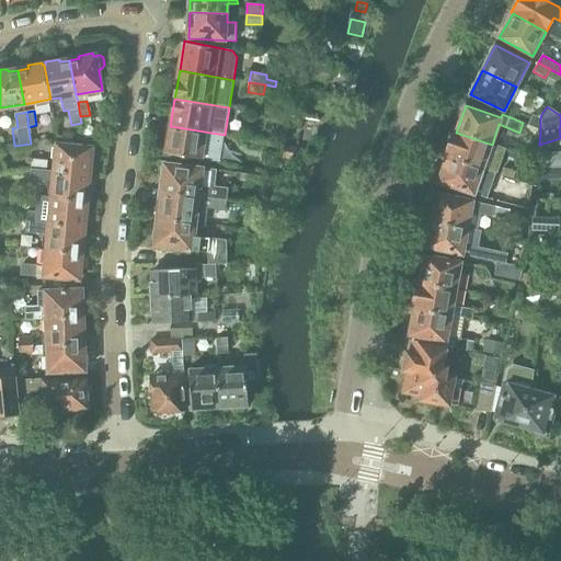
[(533,115),(528,125),(540,129),(540,118),(533,115)]
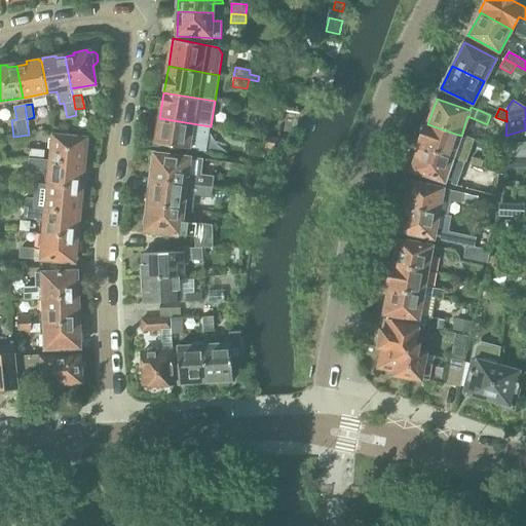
[(207,152),(211,126),(159,118),(155,144),(207,152)]
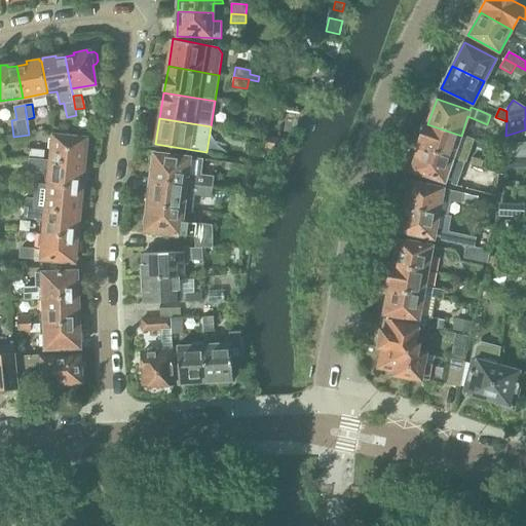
[(420,145),(453,156),(453,158),(473,165),(476,157),(456,150),(461,136),(427,124),(426,124),(419,144),(420,145)]
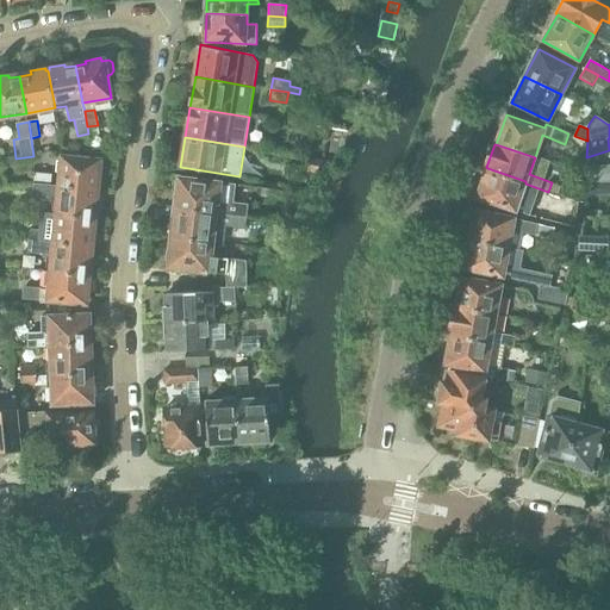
[(62,157),(60,186),(98,190),(99,179),(101,179),(104,163),(100,163),(100,161),(62,157)]
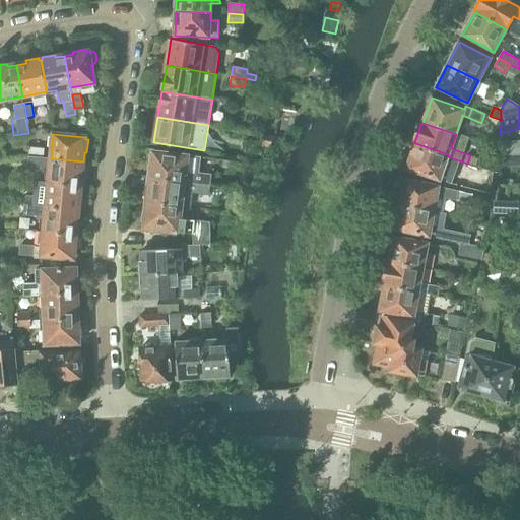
[(275,147),(276,138),(264,135),(262,144),(275,147)]
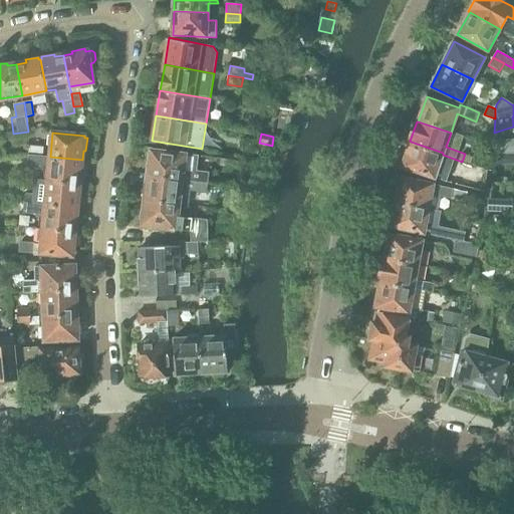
[(493,155),(513,153),(513,139),(492,141),(493,155)]
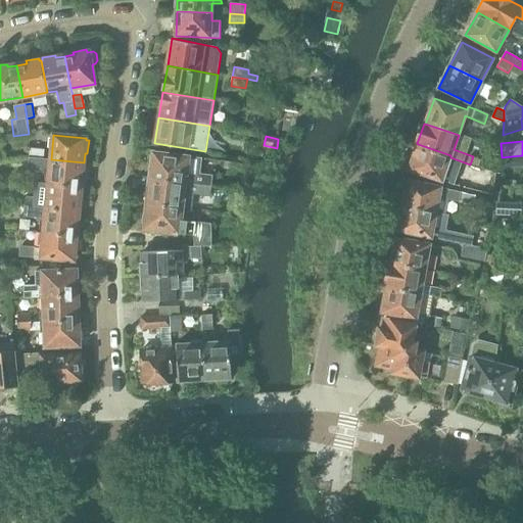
[(450,155),(418,144),(409,170),(442,181),(461,188),(461,189),(470,191),(473,182),(464,179),(464,180),(445,173),(450,157),(450,155)]
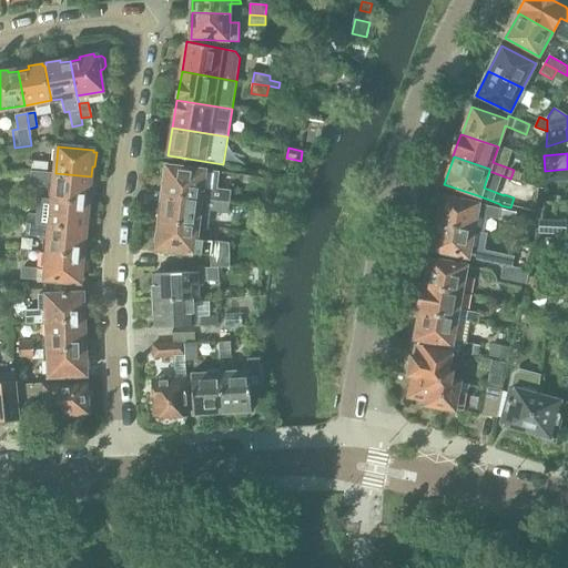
[(32,162),(31,172),(47,173),(47,172),(48,163),(32,162)]
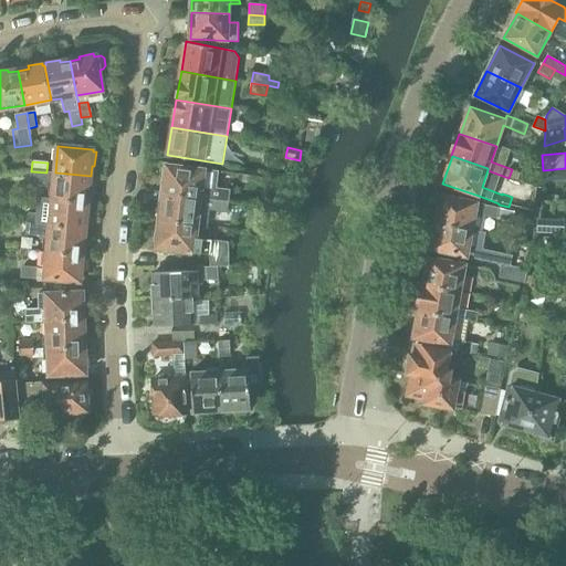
[(164,170),(161,184),(165,185),(164,194),(228,201),(229,191),(216,190),(218,173),(167,166),(166,170),(164,170)]
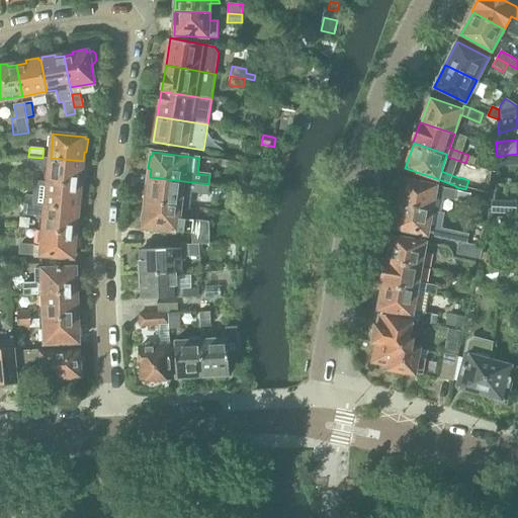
[(517,154),(497,156),(497,167),(517,165),(517,154)]
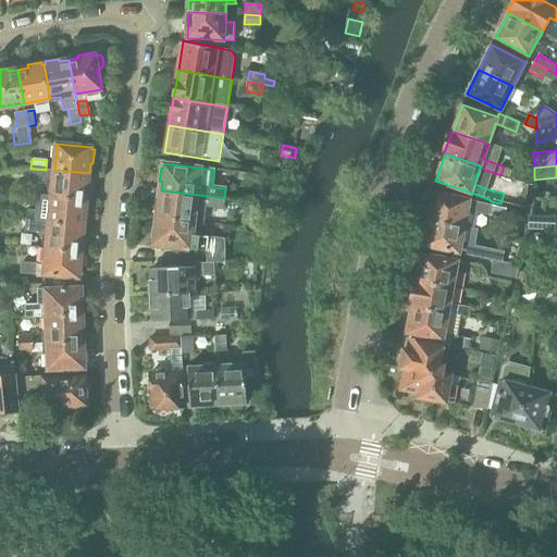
[(31,178),(31,180),(53,182),(51,196),(87,199),(87,198),(89,198),(91,184),(88,184),(89,173),(54,170),(46,169),(46,170),(31,169),(31,178)]
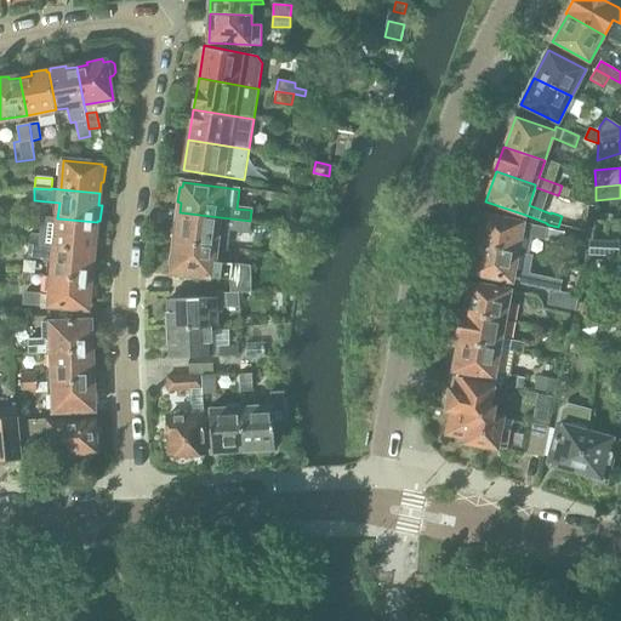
[(175,222),(174,238),(176,238),(176,243),(216,248),(227,249),(229,231),(249,233),(250,222),(250,221),(180,212),(178,223),(175,222)]
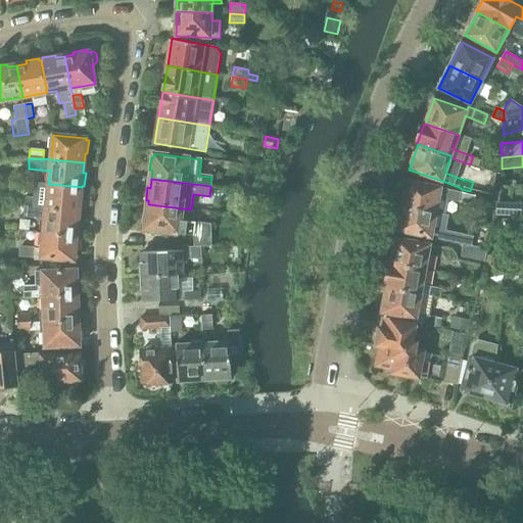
[(402,195),(401,200),(402,203),(402,205),(436,212),(445,214),(448,198),(446,198),(448,190),(440,188),(407,181),(405,193),(402,195)]
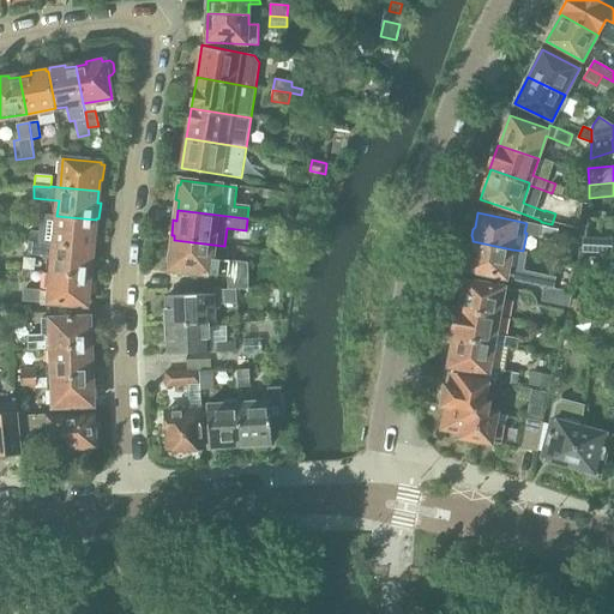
[(300,222),(288,215),(281,226),(296,228),(300,222)]
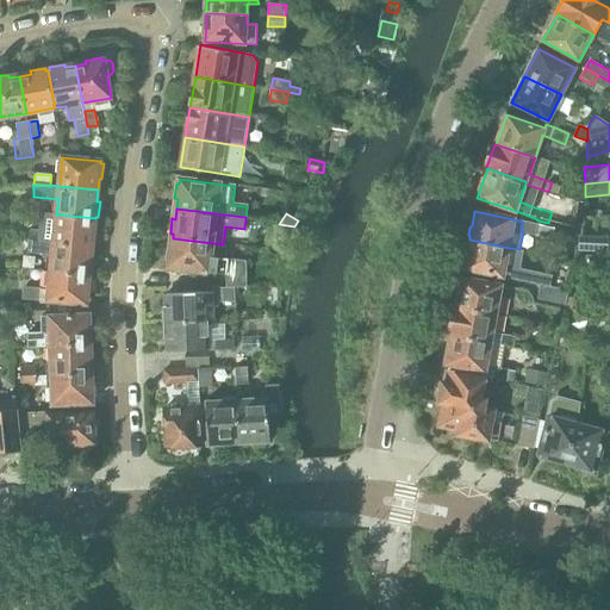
[(30,230),(29,241),(92,247),(93,236),(97,236),(98,221),(94,221),(95,218),(56,215),(56,217),(42,216),(39,231),(30,230)]
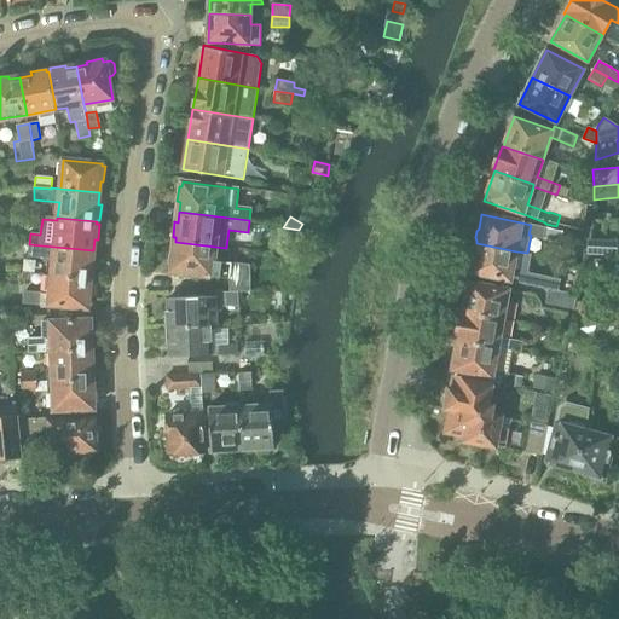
[(531,225),(528,235),(531,235),(543,237),(545,227),(531,225)]
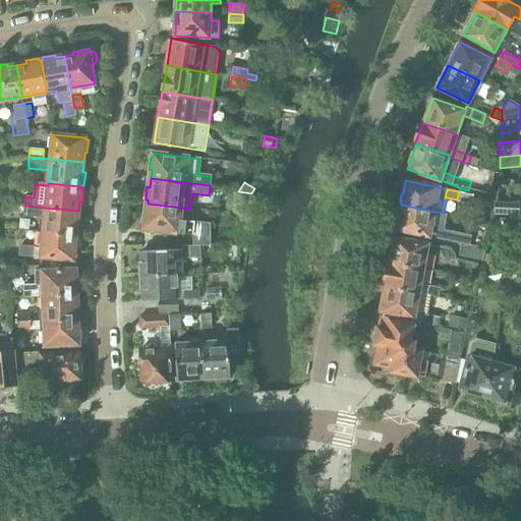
[(497,203),(496,215),(504,216),(504,203),(497,203)]
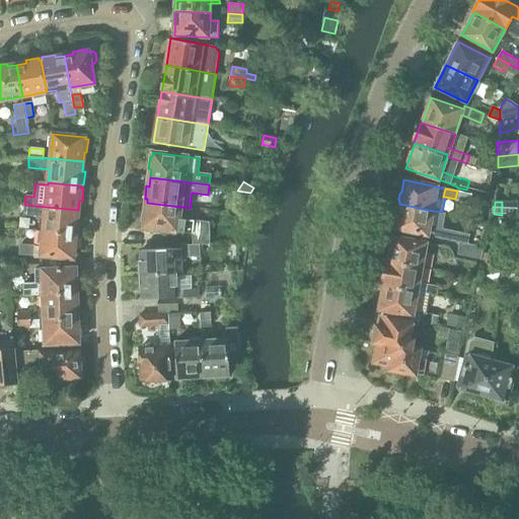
[(143,210),(142,223),(144,223),(144,228),(193,234),(193,245),(200,244),(200,245),(211,244),(210,222),(179,218),(180,207),(147,203),(146,210),(143,210)]
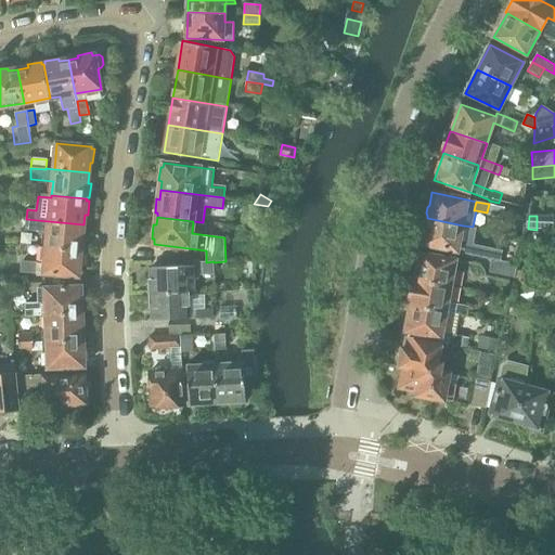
[(424,232),(422,245),(491,259),(501,260),(503,250),(474,245),(477,228),(473,227),(463,226),(427,218),(426,220),(424,223),(423,229),(424,232)]
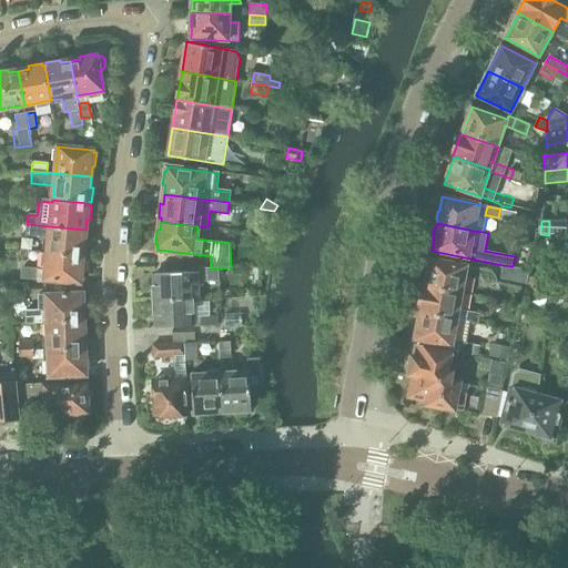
[(27,224),(26,235),(49,237),(48,253),(83,256),(83,255),(87,255),(88,241),(84,240),(85,230),(27,224)]
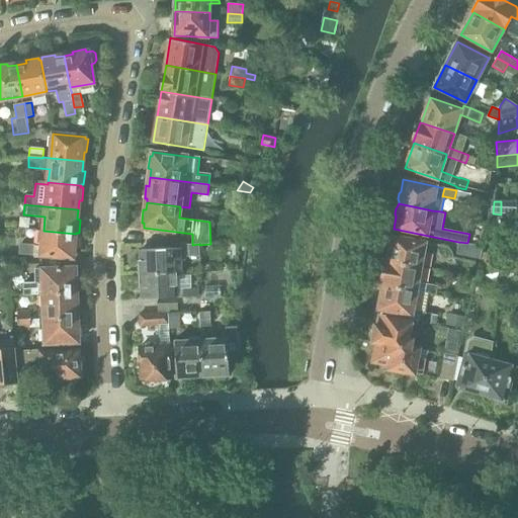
[(20,245),(19,253),(74,258),(74,248),(77,249),(78,235),(76,235),(76,234),(44,231),(41,247),(20,245)]
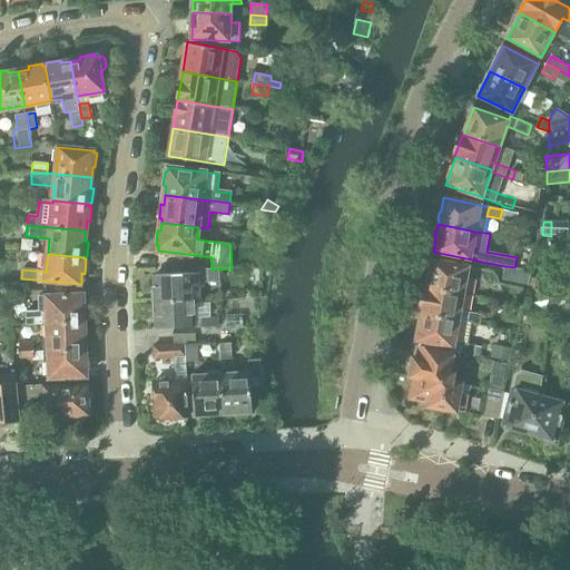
[(426,275),(425,282),(426,285),(426,287),(463,294),(469,267),(432,261),(429,273),(426,275)]
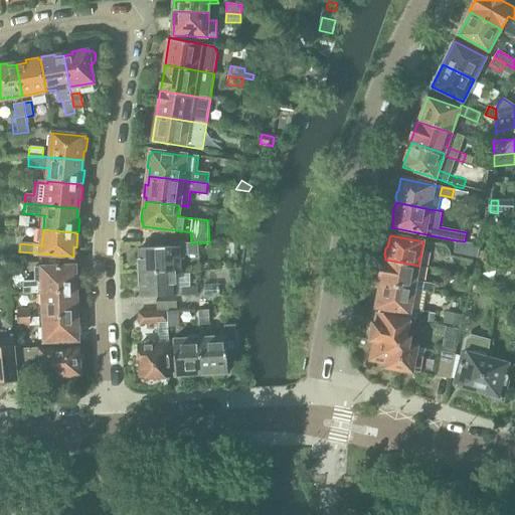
[(478,259),(480,245),(465,241),(456,240),(454,253),(478,259)]
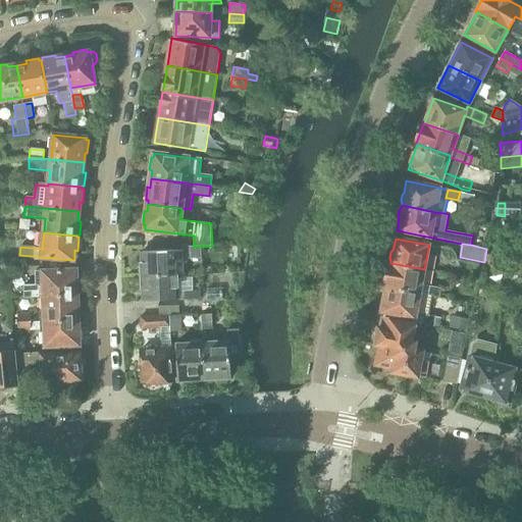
[(143,263),(140,264),(140,276),(176,275),(185,275),(184,263),(184,259),(187,259),(201,258),(201,247),(201,246),(194,247),(174,247),(174,251),(143,252),(143,263)]
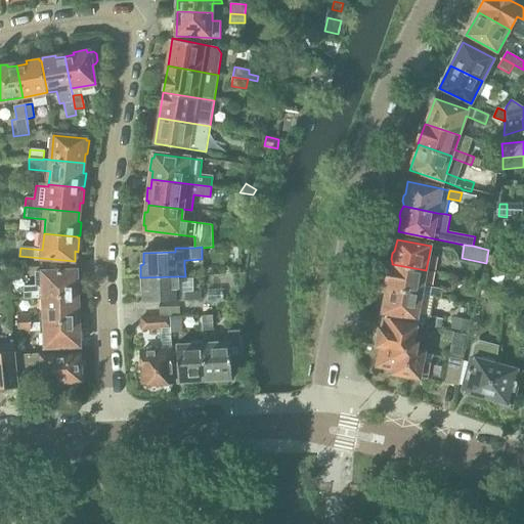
[(488,255),(487,269),(496,270),(496,256),(488,255)]
